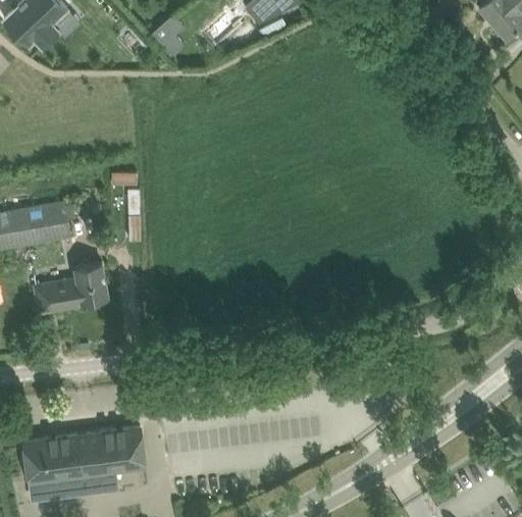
[(27,0),(4,21),(30,47),(36,41),(43,48),(59,33),(52,26),(68,10),(58,0),(27,0)]
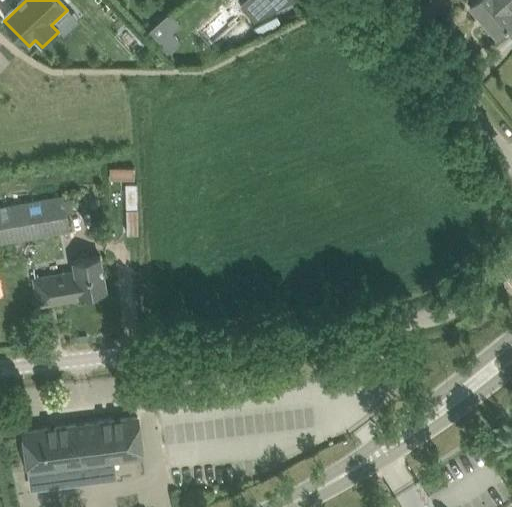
[(250,0),(241,9),(256,24),(296,4),(292,0),(250,0)]
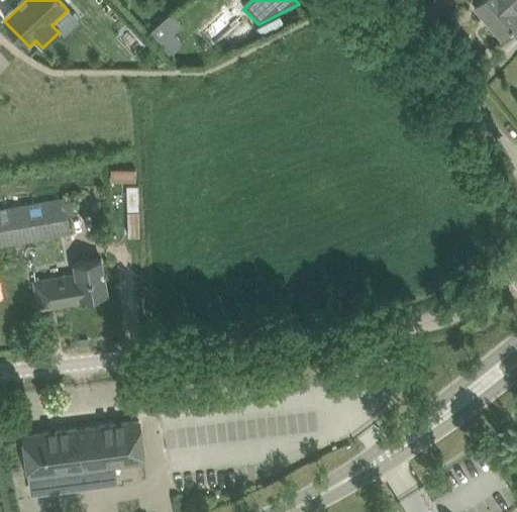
[(516,0),(486,0),(475,10),(502,41),(512,32),(516,37),(516,0)]
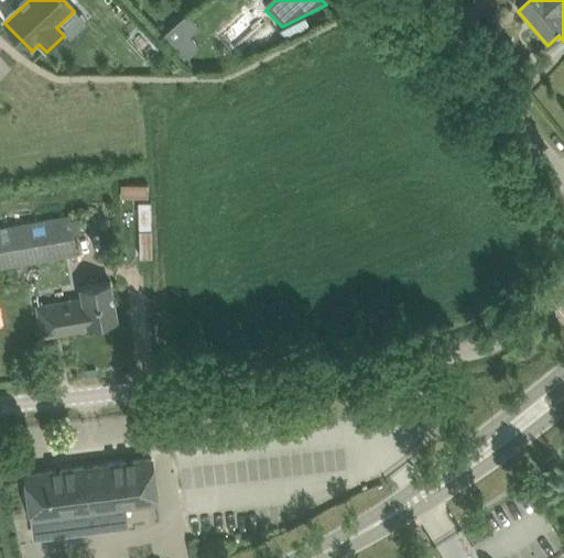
[(71,220),(0,232),(0,272),(77,258),(71,220)]
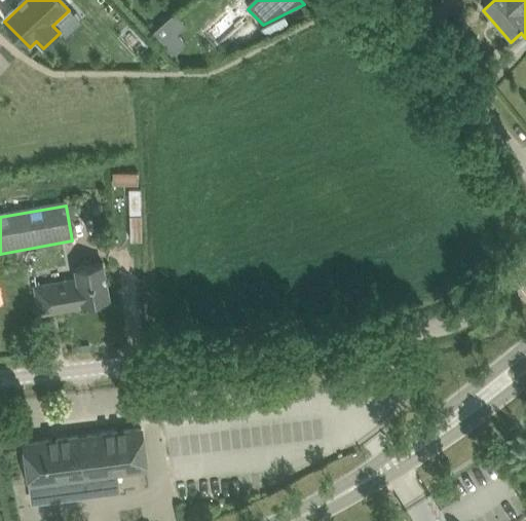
[(110,302),(104,266),(75,272),(76,280),(36,289),(41,318),(87,309),(87,306),(110,302)]
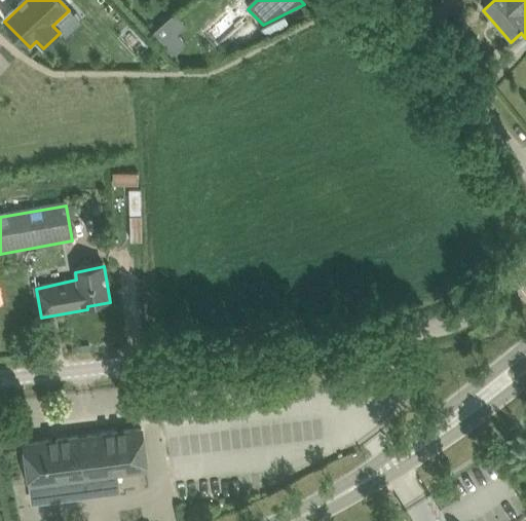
[(142,434),(84,441),(26,448),(30,485),(31,488),(33,506),(48,504),(91,498),(119,495),(117,476),(147,472),(147,471),(142,434)]
